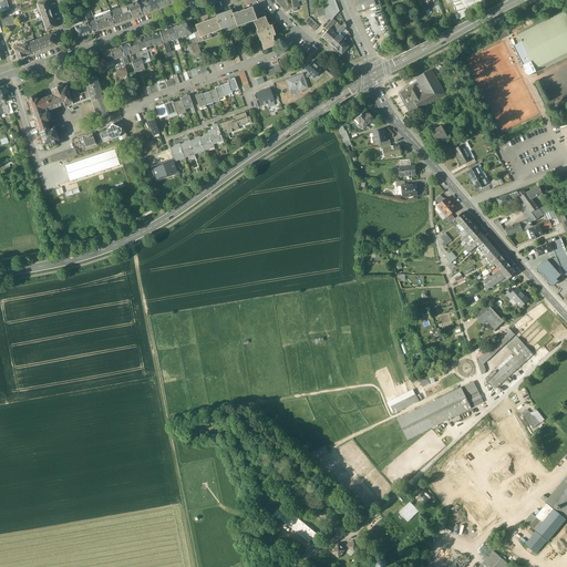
[(47,0),(37,3),(41,18),(51,14),(47,0)]
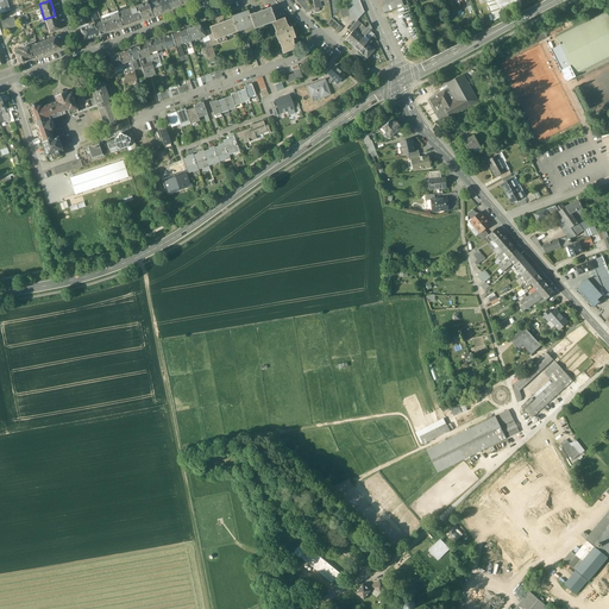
[(142,20),(152,17),(162,13),(158,4),(156,0),(150,0),(151,4),(149,5),(148,2),(137,7),(142,20)]
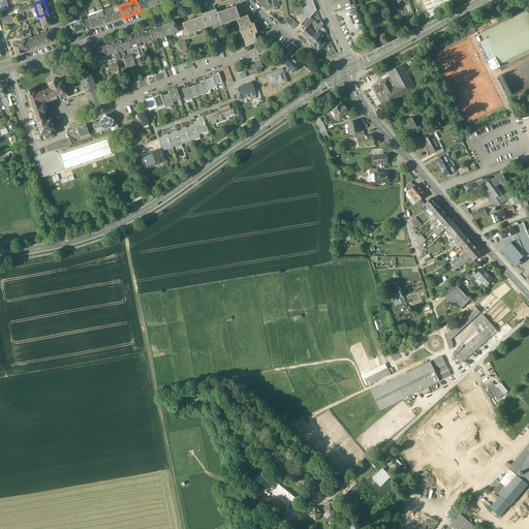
[(145,0),(144,0),(137,3),(141,11),(148,8),(145,0)]
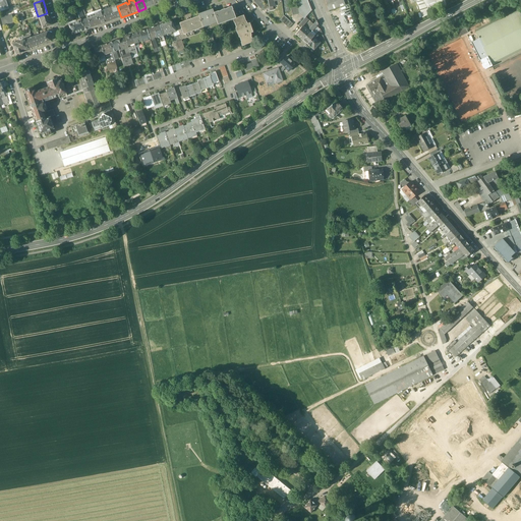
[(262,0),(257,0),(253,1),(261,10),(264,8),(265,7),(264,6),(262,0)]
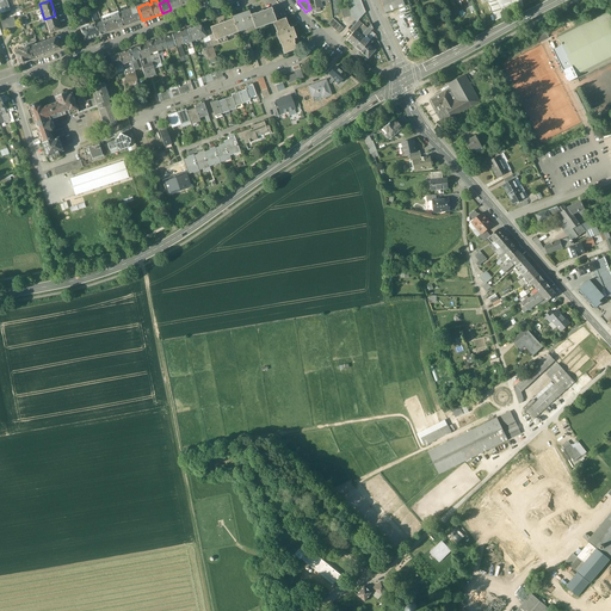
[(359,0),(346,0),(349,8),(351,17),(357,22),(358,20),(365,13),(359,0)]
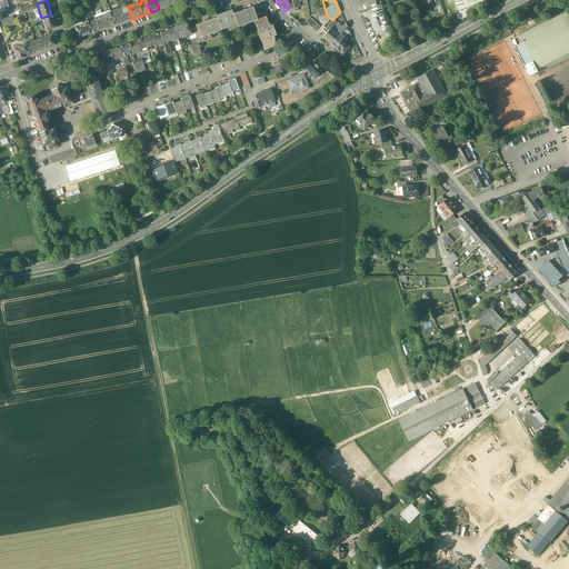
[(375,0),(353,0),(359,12),(378,6),(375,0)]
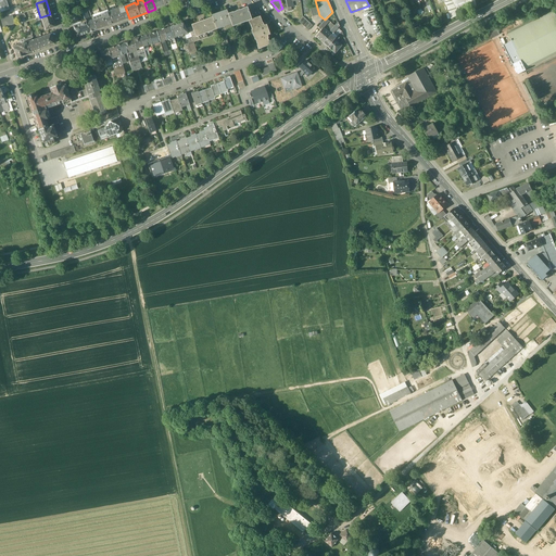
[(125,7),(116,9),(121,22),(129,19),(125,7)]
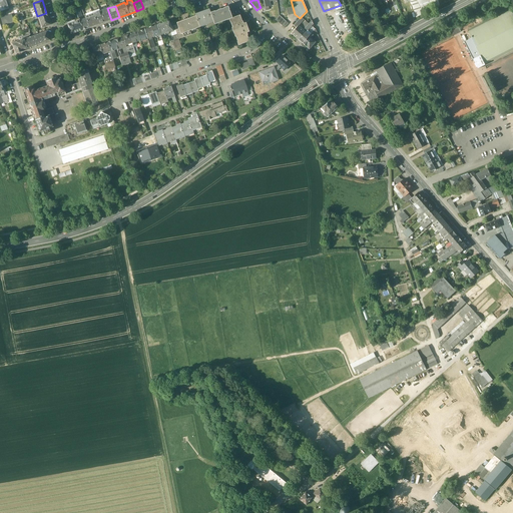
[(223,9),(220,10),(219,9),(217,10),(217,11),(214,12),(213,11),(209,13),(213,22),(213,23),(213,25),(218,23),(217,21),(221,20),(222,22),(222,20),(226,18),(227,20),(228,20),(228,19),(231,18),(227,7),(223,8),(223,9)]
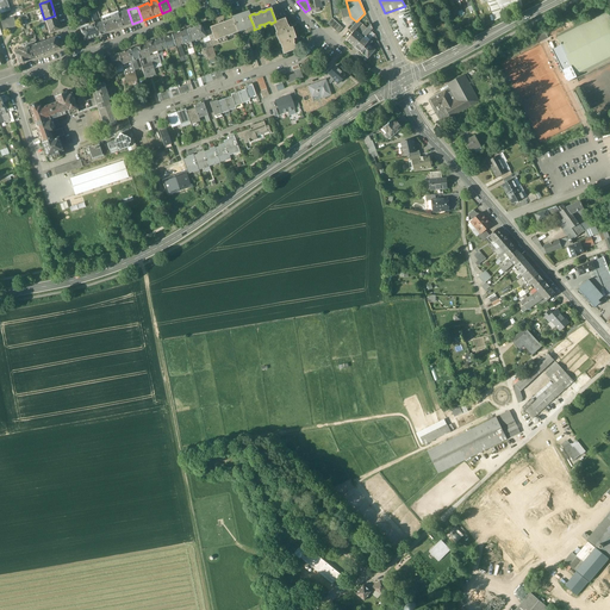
[(348,8),(340,11),(342,18),(350,17),(348,8)]
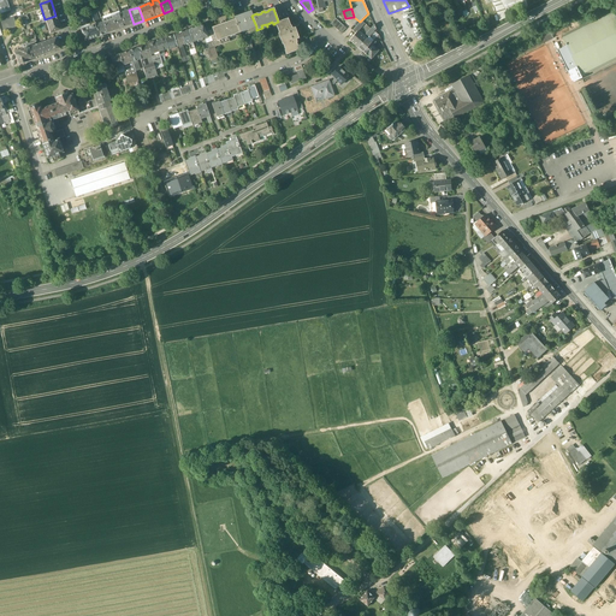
[(129,10),(120,13),(125,28),(134,24),(129,10)]
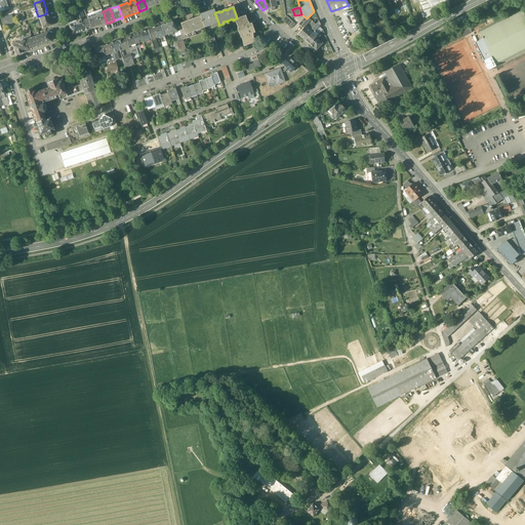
[(213,9),(199,14),(199,16),(200,16),(204,29),(218,24),(218,23),(214,13),(213,9)]
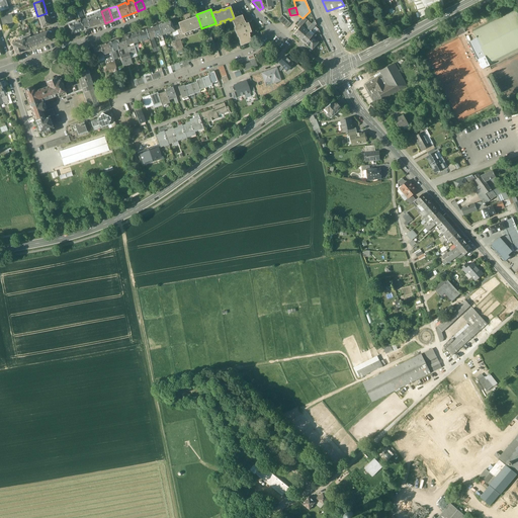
[(517,52),(517,14),(515,9),(472,29),(477,39),(469,42),(482,69),(517,52)]
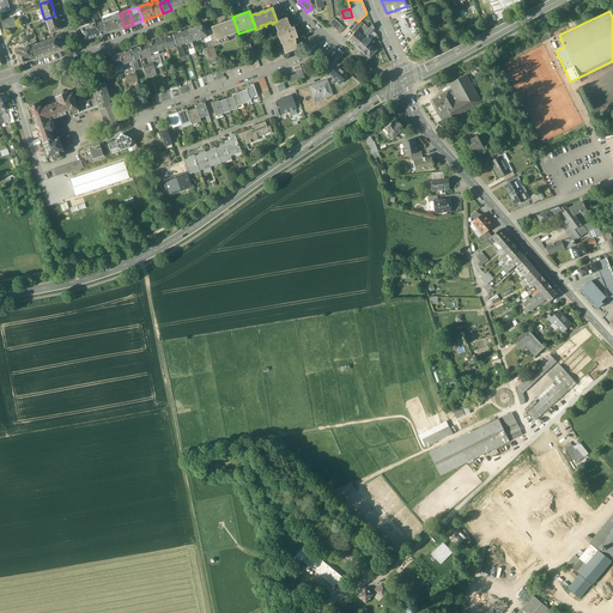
[(120,13),(110,17),(115,30),(125,28),(120,13)]
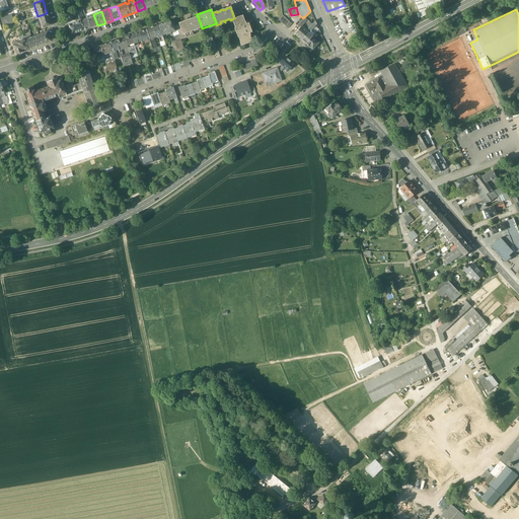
[(47,13),(38,16),(43,28),(52,25),(47,13)]
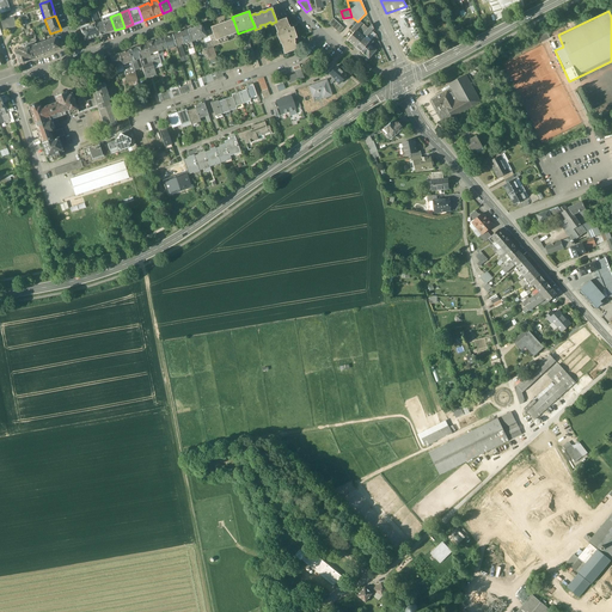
[(102,23),(97,24),(97,22),(96,17),(91,18),(93,23),(98,36),(106,34),(102,23)]
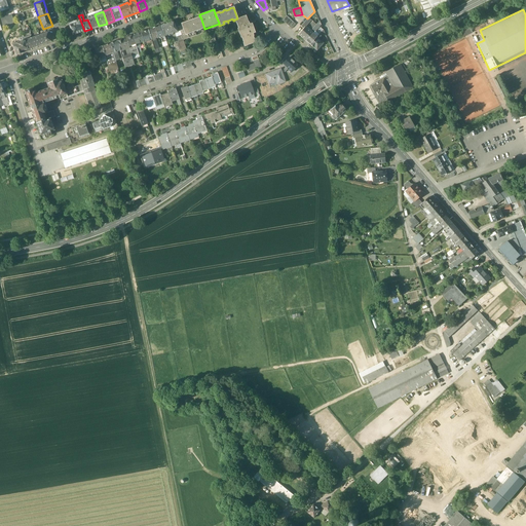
[(95,14),(86,17),(87,20),(91,29),(99,26),(95,14)]
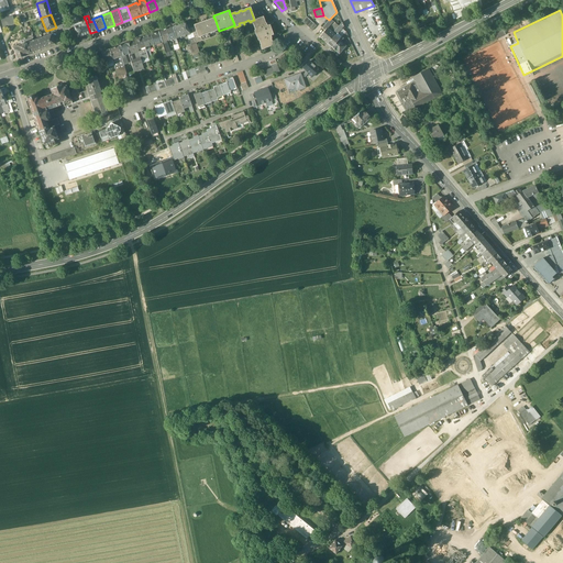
[(0,59),(0,61),(0,59),(0,33),(1,33),(0,30),(15,24),(12,17),(0,21),(0,59)]
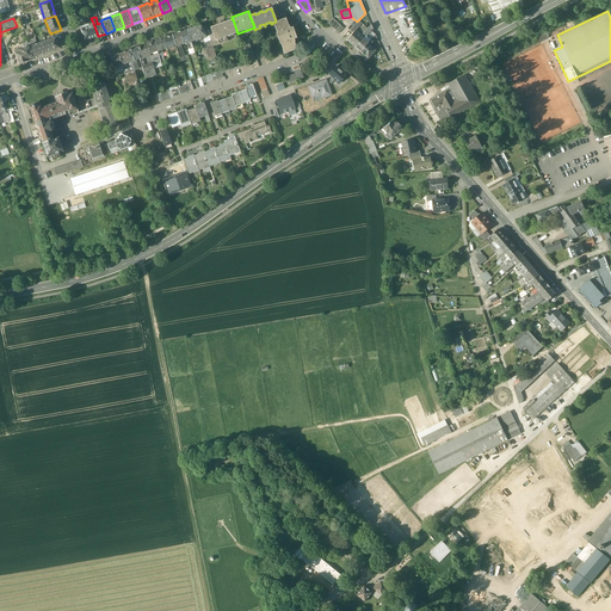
[(232,19),(210,28),(211,30),(208,31),(211,42),(213,47),(228,42),(227,37),(238,34),(233,19),(232,19)]
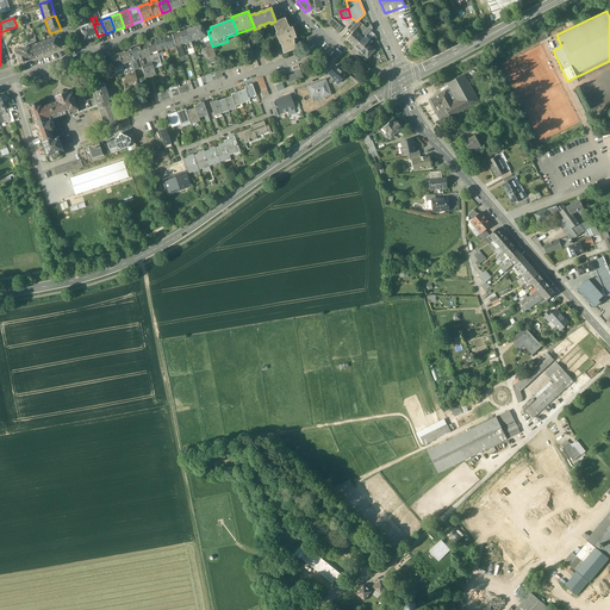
[(275,22),(274,23),(275,26),(274,27),(275,33),(274,33),(275,35),(278,33),(279,38),(293,33),(292,27),(288,29),(287,25),(287,26),(285,19),(275,22)]
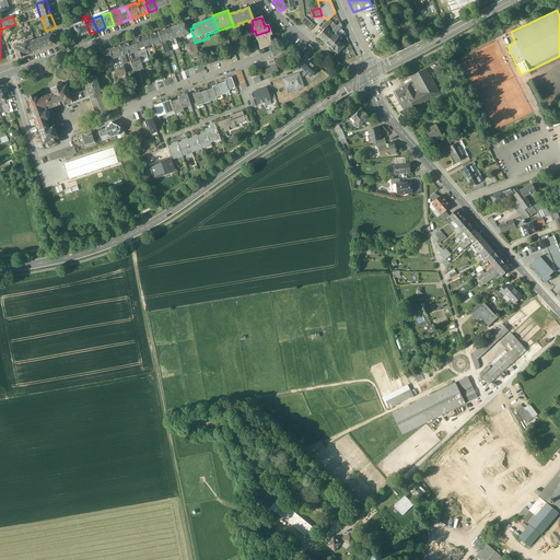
[(327,21),(321,28),(323,31),(325,28),(331,21),(328,19),(327,20),(327,21)]
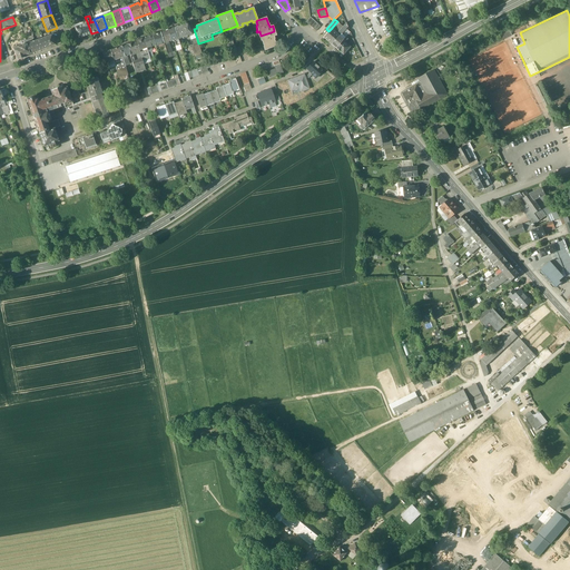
[(87,21),(75,26),(79,38),(91,33),(87,21)]
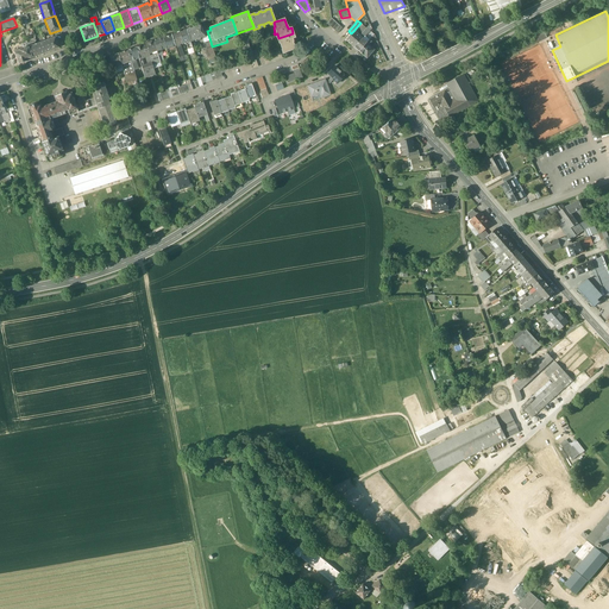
[(200,24),(186,30),(190,42),(205,37),(200,24)]
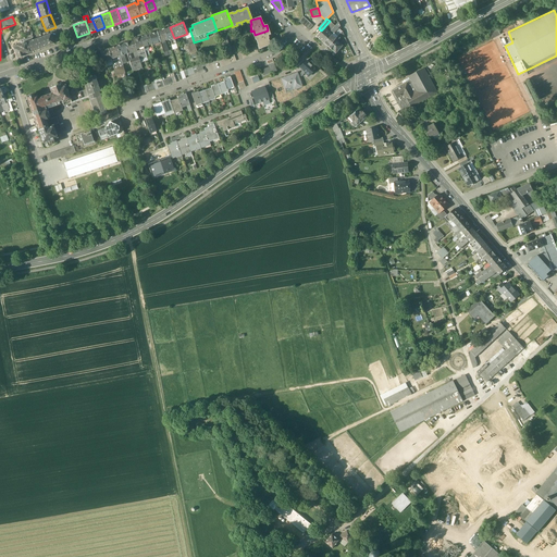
[(321,41),(335,26),(332,24),(327,29),(326,32),(323,28),(321,31),(316,37),(321,41)]
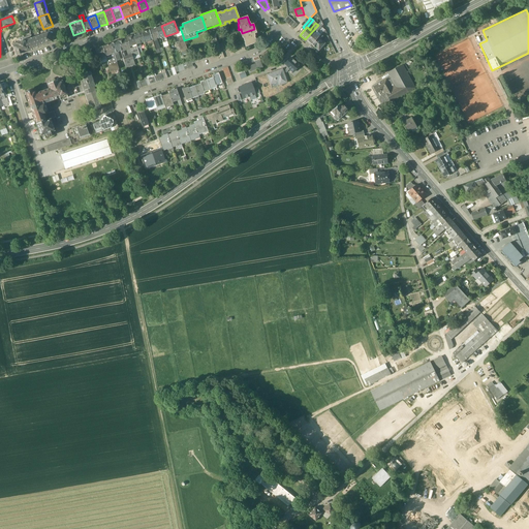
[(315,35),(314,34),(315,32),(316,32),(322,26),(319,23),(318,25),(305,39),(311,45),(318,37),(320,35),(317,33),(315,35)]
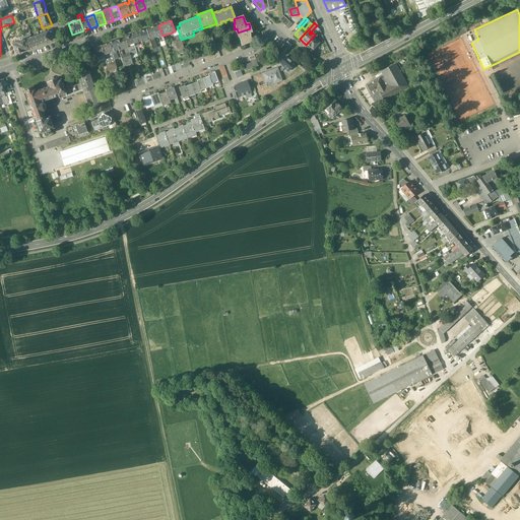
[(158,25),(152,27),(155,38),(159,36),(159,38),(161,46),(166,45),(163,36),(158,25)]
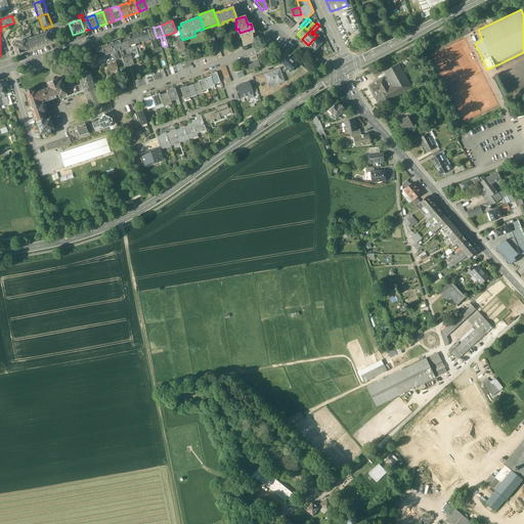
[(154,28),(147,30),(151,42),(154,50),(158,48),(155,40),(154,41),(154,39),(157,38),(154,28)]
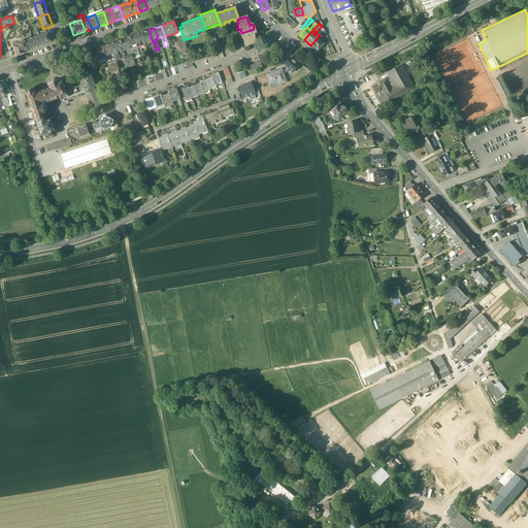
[(254,29),(241,33),(243,37),(241,38),(242,38),(243,43),(245,42),(246,46),(256,43),(254,37),(254,36),(254,34),(256,33),(254,29)]
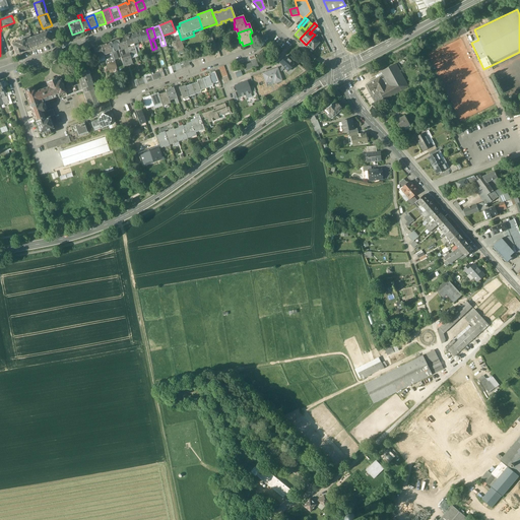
[(146,29),(138,33),(141,42),(142,44),(142,43),(145,42),(145,44),(150,42),(146,29)]
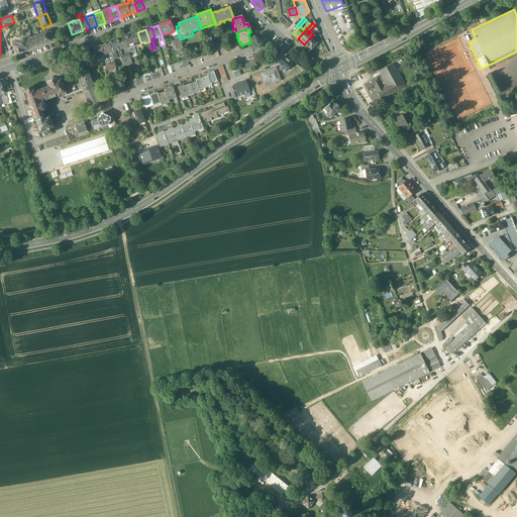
[(313,34),(311,36),(304,44),(311,49),(317,42),(312,38),(315,35),(316,36),(318,34),(315,31),(313,34)]
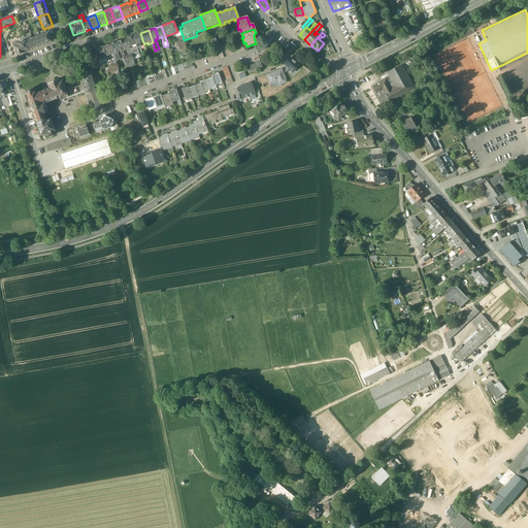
[(47,33),(39,36),(42,44),(51,42),(47,33)]
